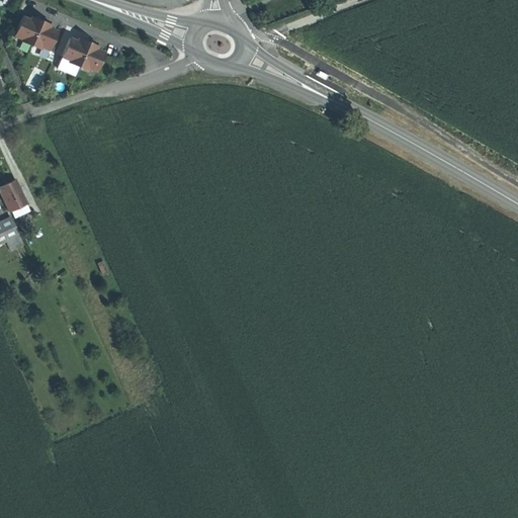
[(23,16),(15,35),(23,38),(22,41),(41,50),(42,47),(51,51),(59,31),(51,28),(45,25),(46,22),(38,19),(36,22),(31,20),(23,16)]
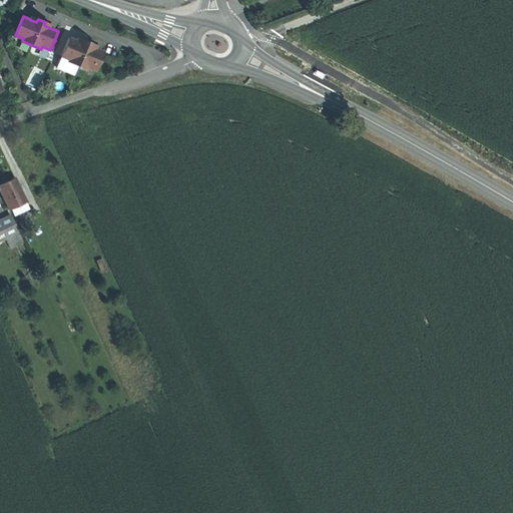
[(69,38),(61,56),(69,60),(68,62),(87,70),(88,68),(96,71),(104,52),(96,49),(90,47),(92,44),(84,40),(83,43),(77,41),(69,38)]
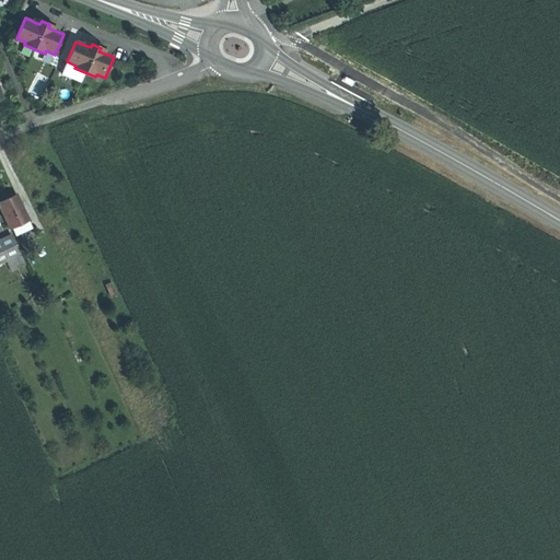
[(50,65),(55,55),(46,50),(45,54),(42,60),(50,65)]
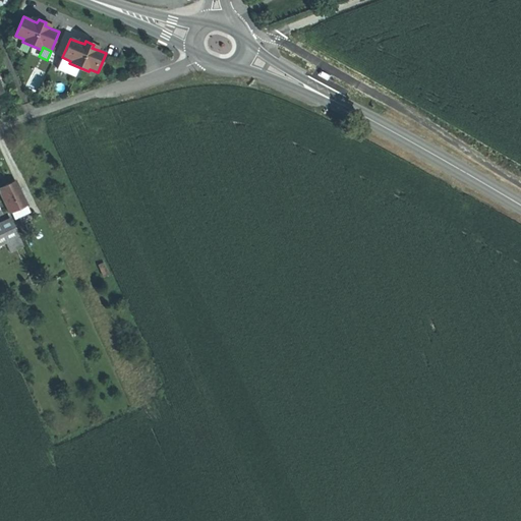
[(16,180),(0,187),(0,190),(10,213),(12,213),(27,205),(16,180)]
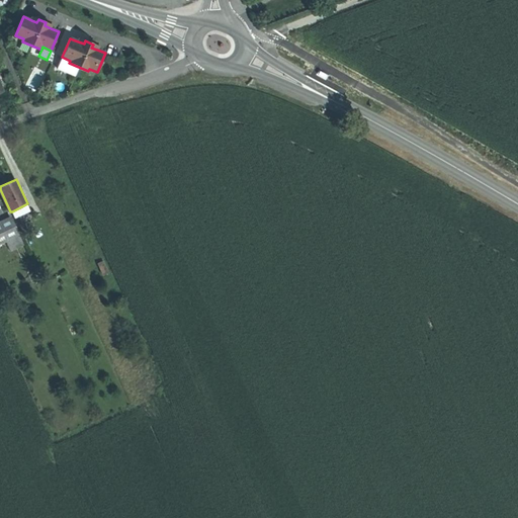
[(30,210),(27,203),(12,211),(15,218),(30,210)]
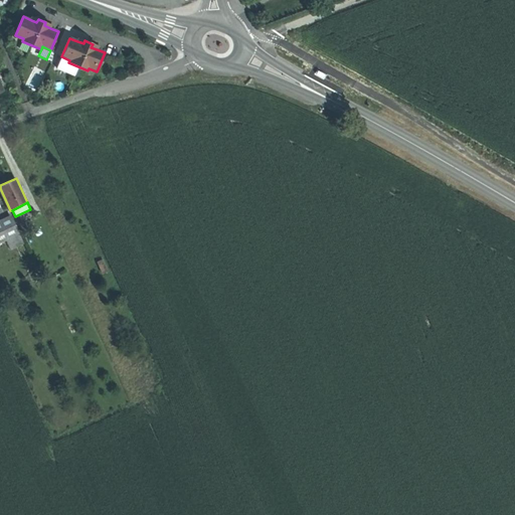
[(0,217),(0,241),(6,238),(19,232),(10,213),(0,217)]
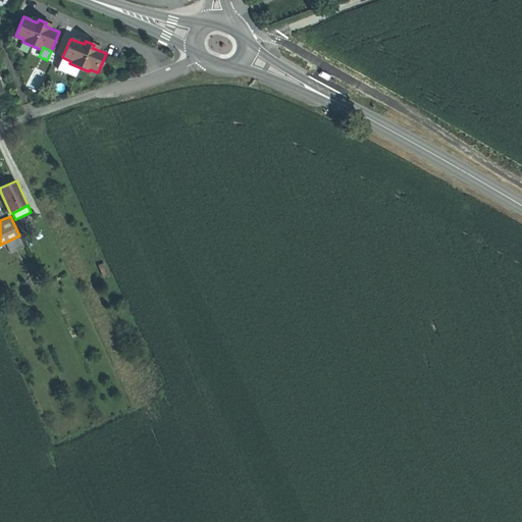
[(23,246),(19,236),(6,242),(10,252),(23,246)]
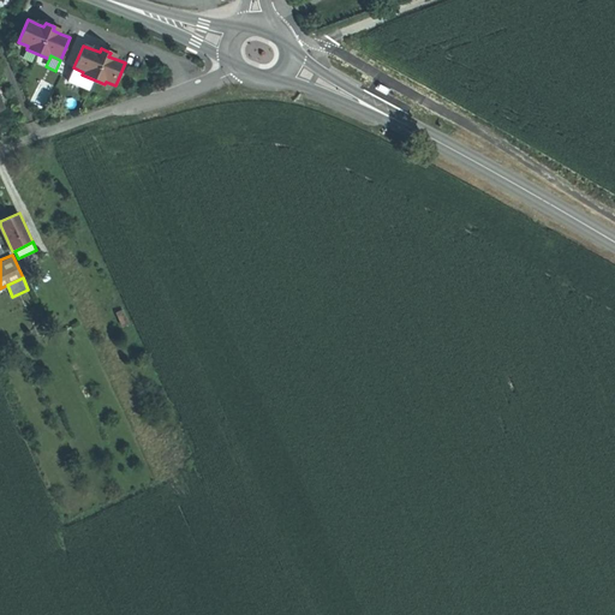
All buildings are outlined.
